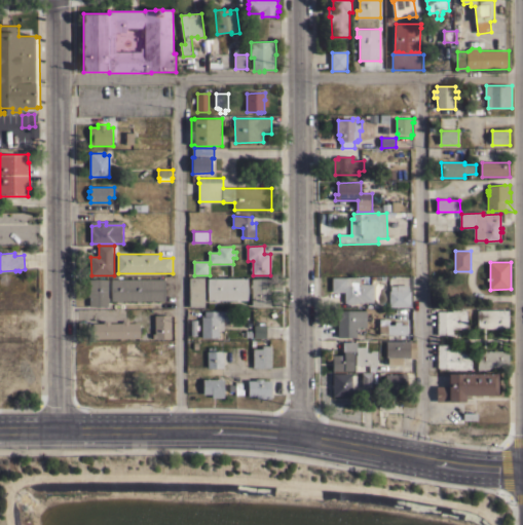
[(190,278),(206,277),(206,304),(210,304),(210,309),(204,309),(204,308),(191,308),(190,278)]
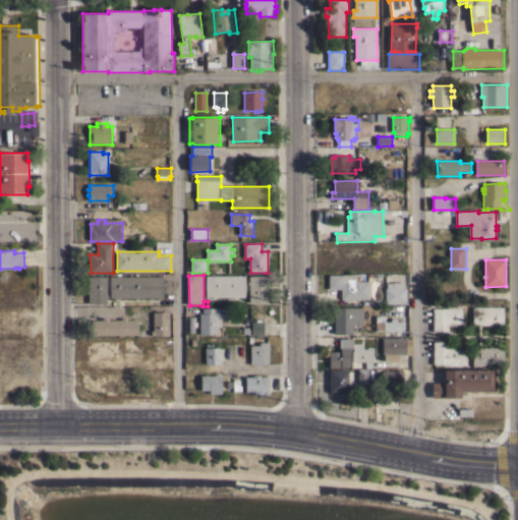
[(246,276),(246,298),(238,298),(238,299),(235,299),(235,298),(207,298),(207,276),(246,276)]
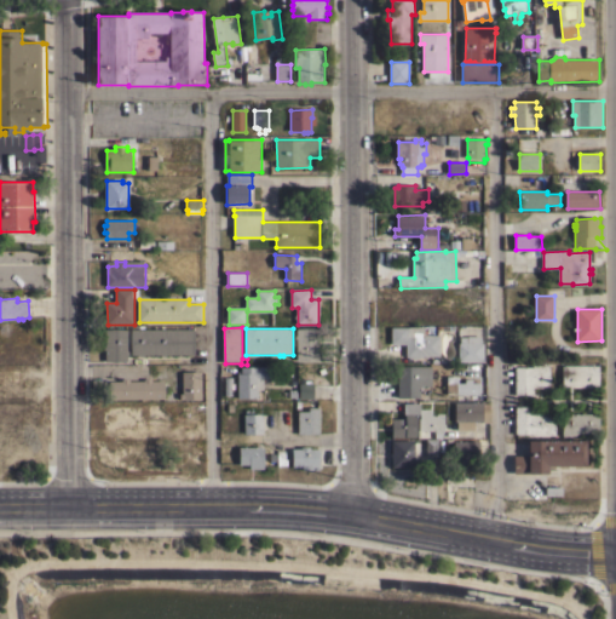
[(426,328),(426,336),(441,336),(442,356),(430,356),(430,357),(420,357),(420,359),(410,359),(410,357),(408,357),(407,344),(392,345),(392,328),(426,328)]
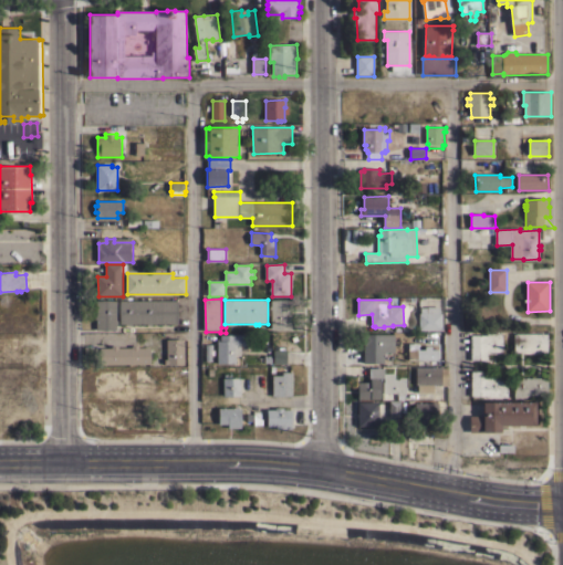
[(97,331),(97,321),(96,321),(96,316),(97,316),(97,301),(117,301),(117,321),(118,321),(118,325),(117,325),(117,331),(97,331)]
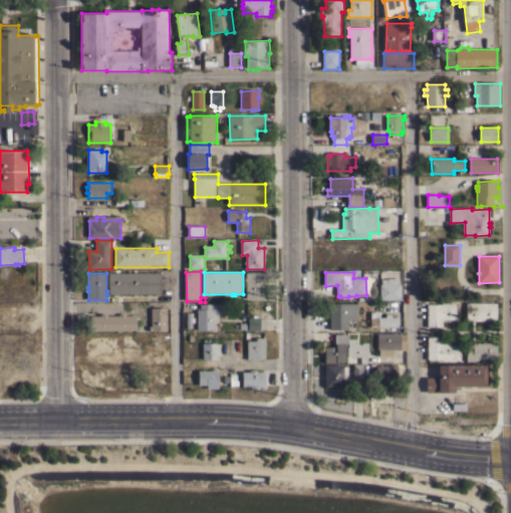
[(120,295),(120,296),(116,296),(116,295),(109,295),(109,273),(163,273),(163,295),(120,295)]
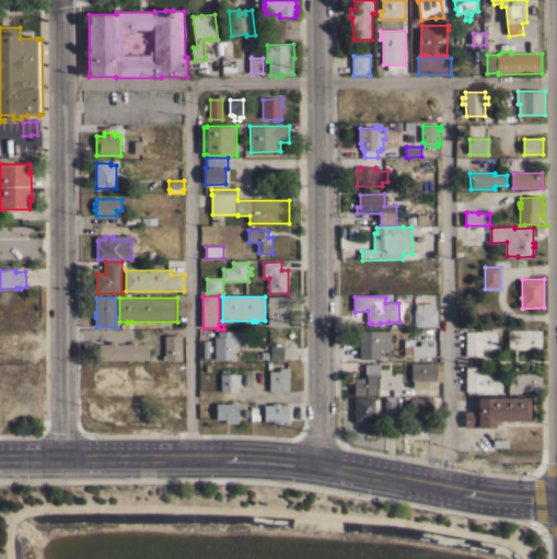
[(289,307),(290,307),(290,311),(289,311),(289,326),(269,326),(269,306),(268,306),(268,303),(269,303),(269,298),(289,298),(289,307)]
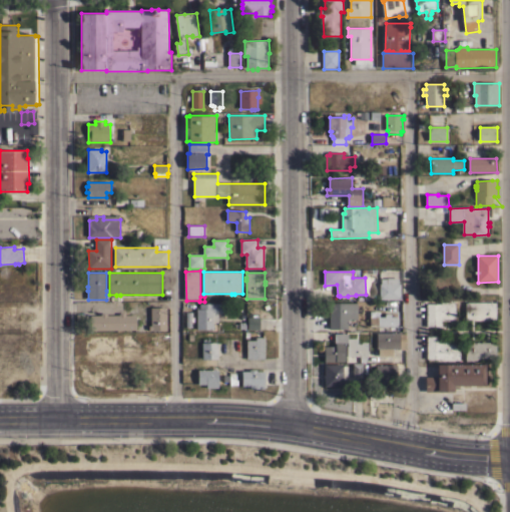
[(381,300),(381,285),(383,285),(383,280),(388,280),(388,279),(400,279),(400,285),(401,285),(402,300),(381,300)]
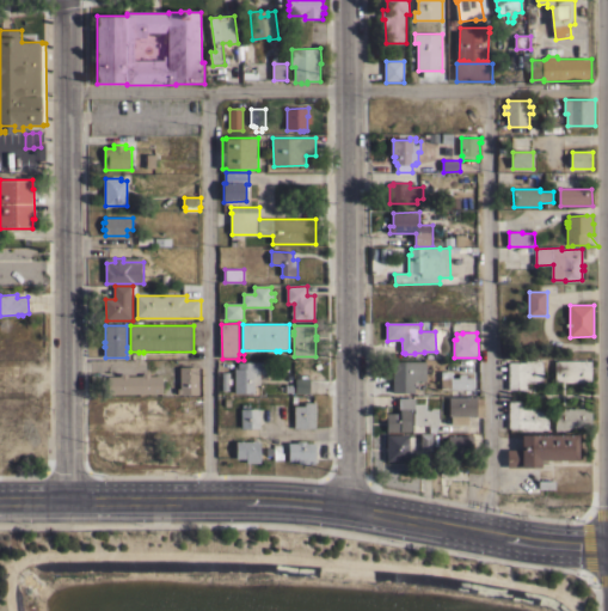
[(510,362),(527,362),(527,361),(545,361),(545,382),(538,382),(538,383),(528,383),(529,390),(510,390),(510,362)]
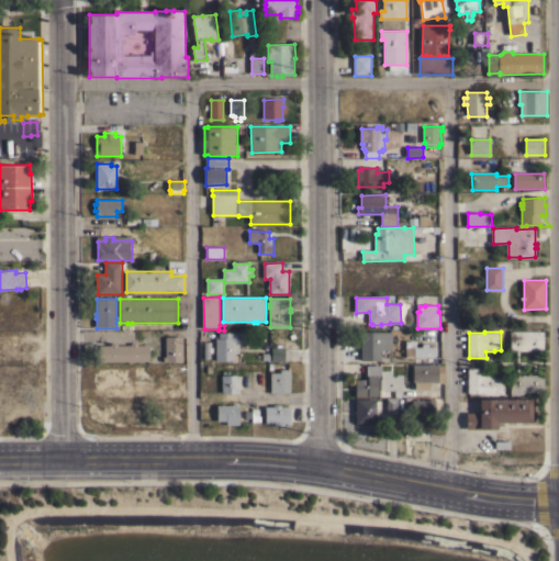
[(545,332),(545,350),(538,350),(538,351),(518,351),(518,350),(512,350),(512,332),(545,332)]
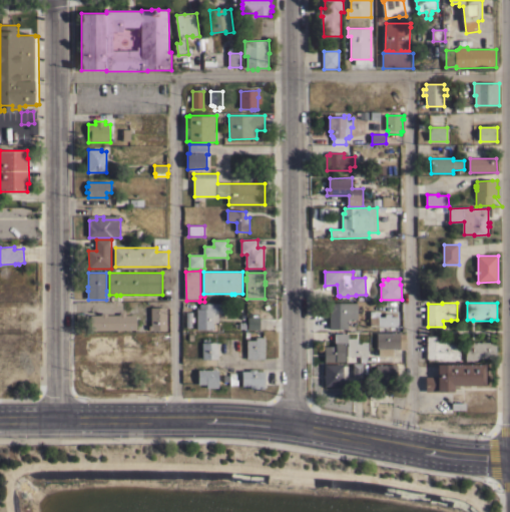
[(224,304),(224,314),(218,314),(218,323),(214,323),(214,330),(197,330),(197,310),(200,310),(200,304),(224,304)]
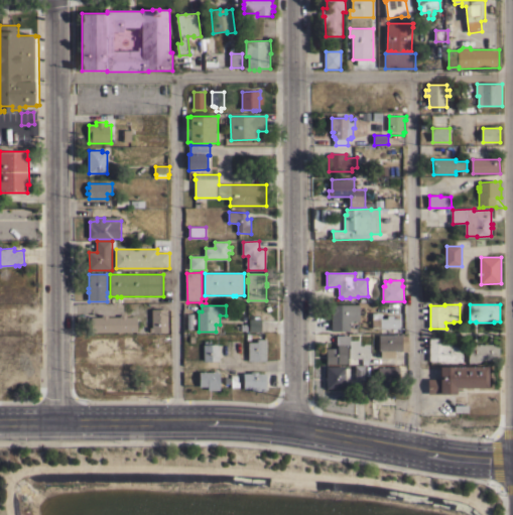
[(333,305),(361,305),(361,322),(351,322),(351,332),(333,332),(333,305)]
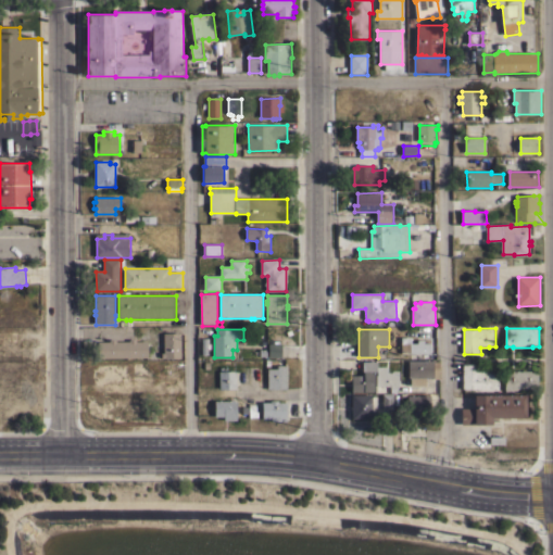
[(183,360),(165,360),(165,358),(163,358),(163,354),(165,354),(165,333),(183,333),(183,360)]
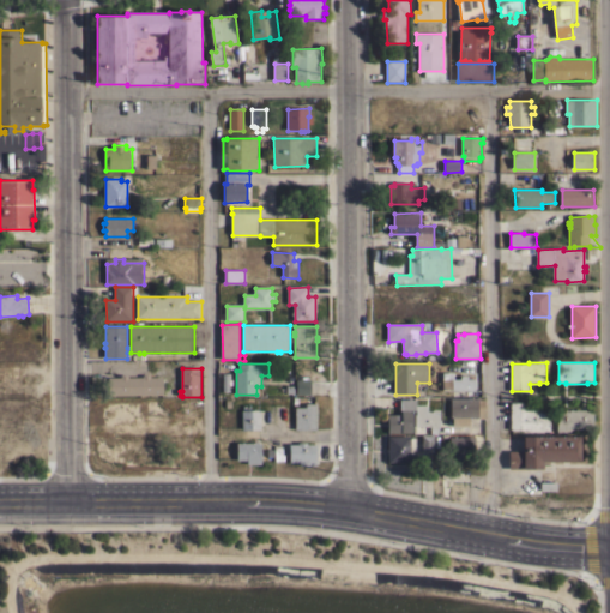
[(445,391),(445,373),(454,373),(454,379),(463,379),(463,376),(471,376),(471,379),(473,379),(477,379),(477,391),(445,391)]
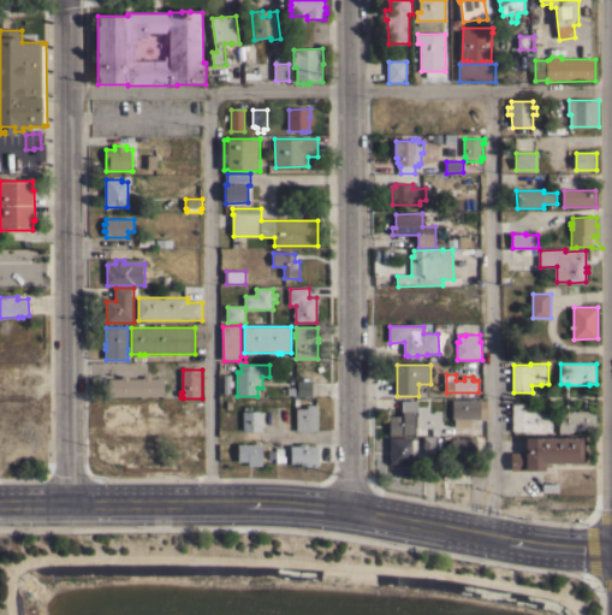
[(110,397),(110,379),(123,379),(123,377),(130,377),(130,379),(144,379),(144,377),(152,377),(152,379),(165,378),(165,397),(110,397)]
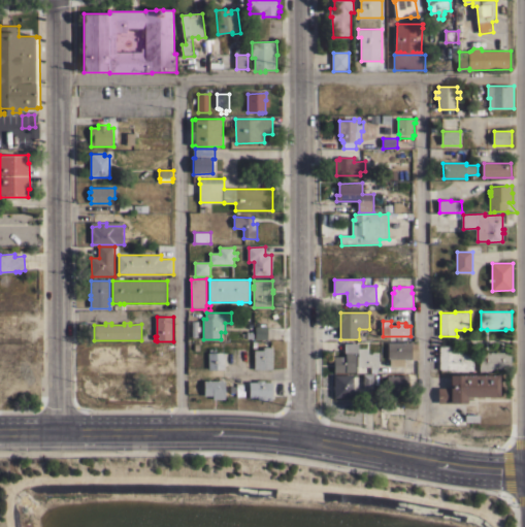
[(256,339),(256,327),(268,327),(268,340),(256,339)]
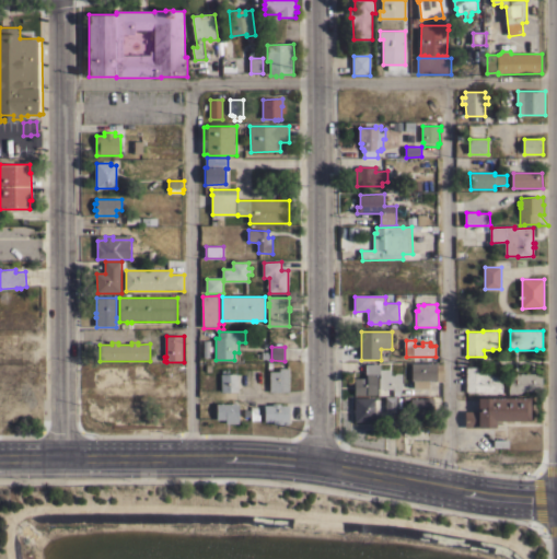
[(438,363),(438,364),(444,364),(444,382),(438,382),(438,381),(426,381),(426,382),(420,382),(420,381),(414,381),(414,364),(438,363)]
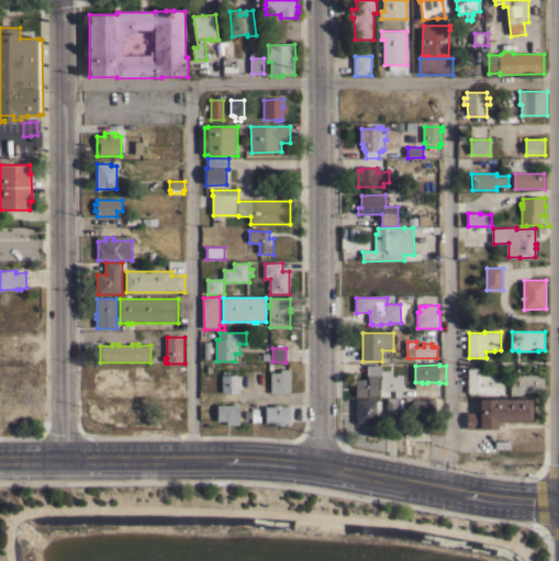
[(404,392),(403,392),(403,397),(397,397),(397,392),(395,392),(395,391),(381,391),(381,380),(382,380),(382,376),(380,376),(380,384),(379,384),(379,397),(357,396),(357,380),(369,380),(369,376),(368,376),(368,366),(382,366),(382,371),(393,371),(393,377),(404,377),(404,392)]
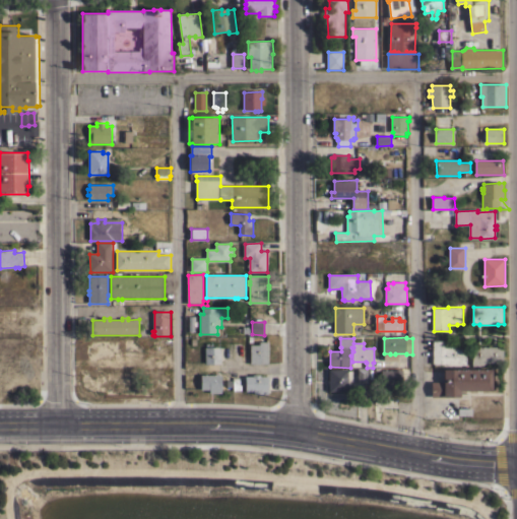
[(434,341),(449,341),(449,347),(457,347),(457,348),(467,348),(467,366),(448,366),(448,365),(434,365),(434,341)]
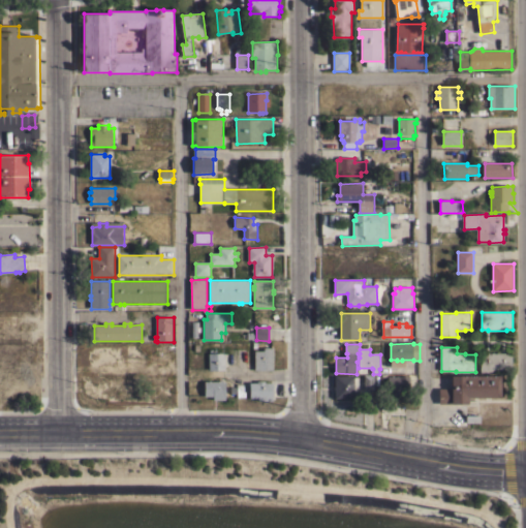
[(274,371),(255,371),(255,351),(265,351),(265,348),(274,348),(274,371)]
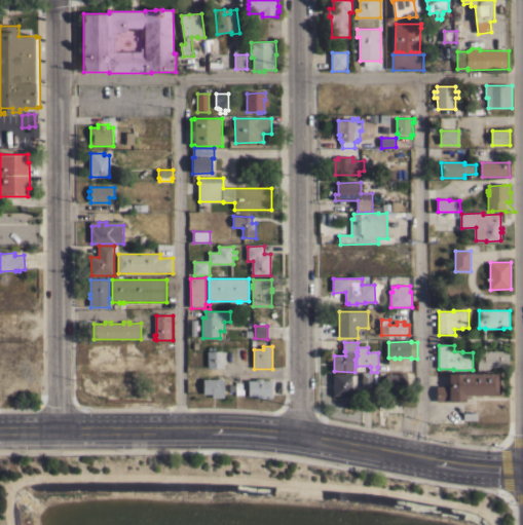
[(224,369),(209,369),(209,351),(224,351),(224,369)]
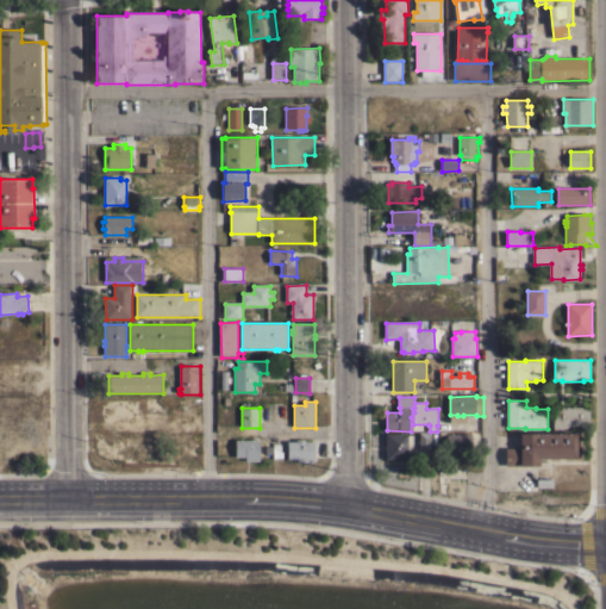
[(555,429),(555,409),(562,409),(562,408),(583,408),(583,409),(591,409),(591,429),(555,429)]
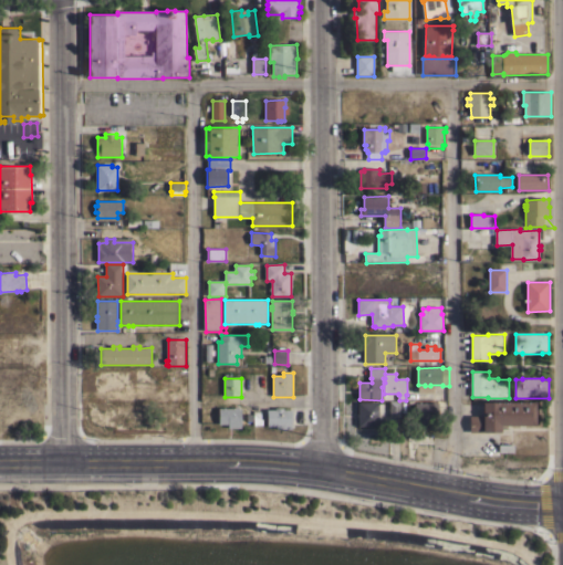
[(402,418),(391,418),(391,401),(402,401),(402,418)]
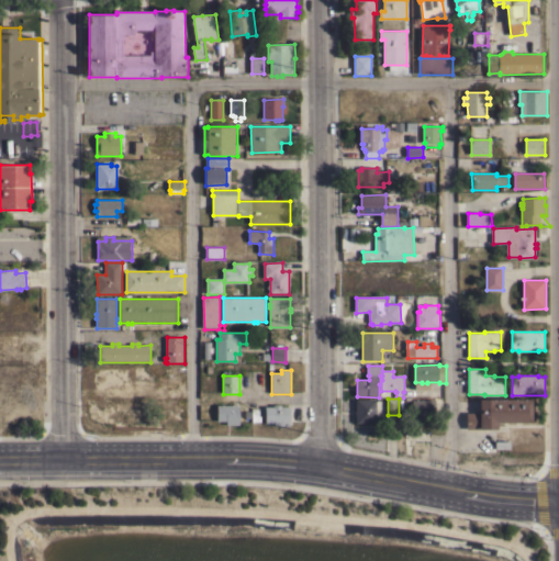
[(357,424),(357,414),(356,414),(356,412),(357,412),(357,400),(377,400),(377,415),(382,415),(382,424),(357,424)]
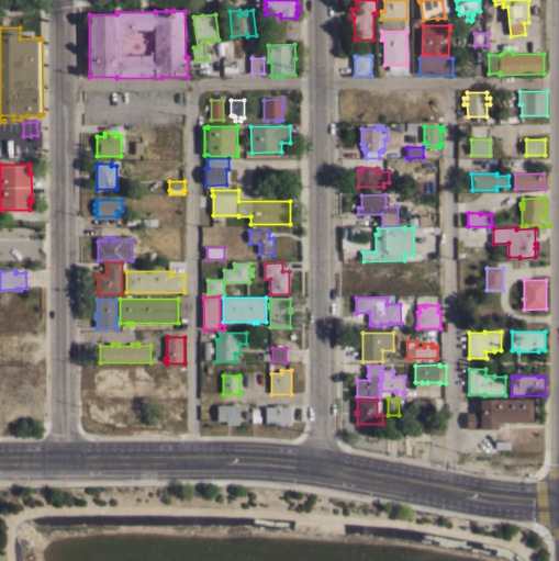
[(533,400),(534,423),(499,423),(499,429),(468,429),(468,413),(481,413),(481,400),(533,400)]
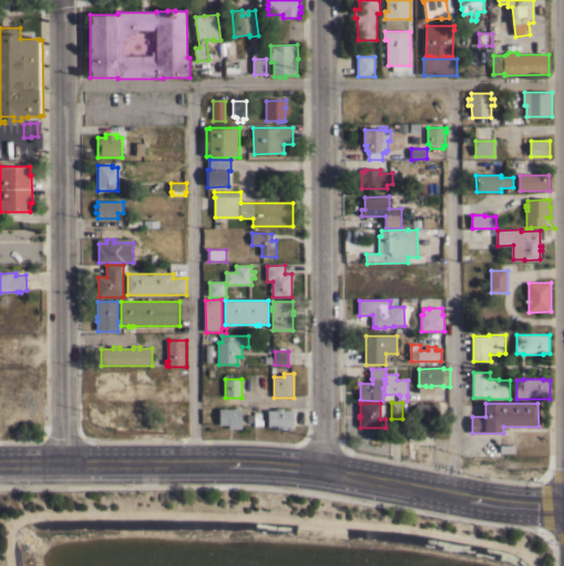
[(441,404),(441,419),(429,419),(429,424),(418,424),(417,404),(441,404)]
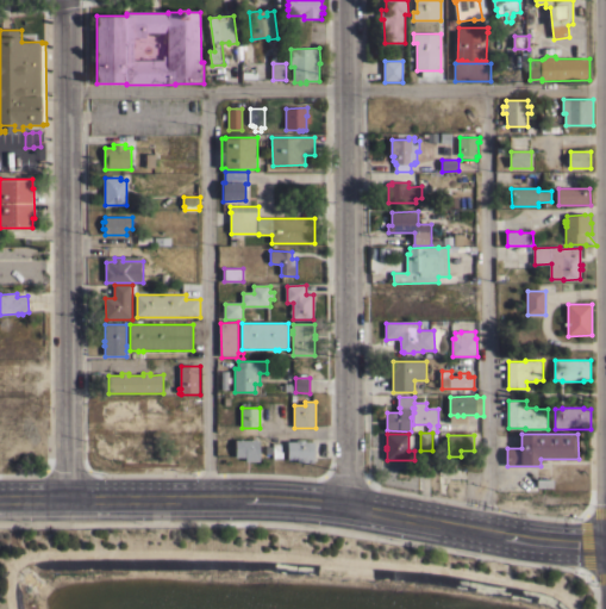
[(261,463),(247,463),(247,458),(236,458),(236,441),(254,441),(254,439),(257,439),(257,440),(261,441),(261,463)]
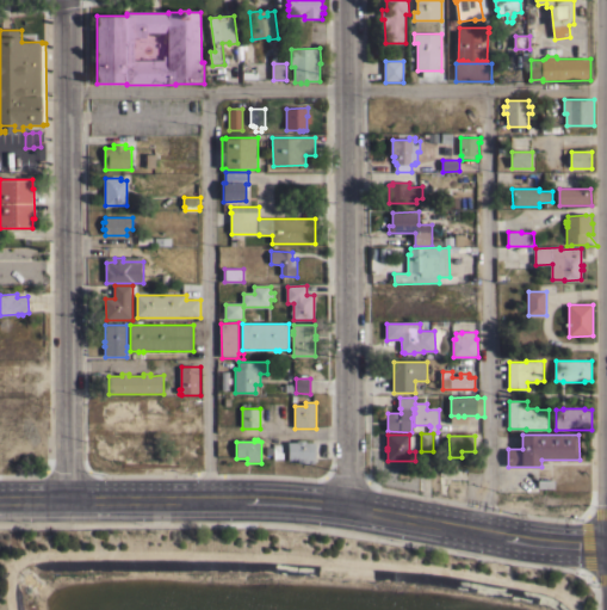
[(299,463),(299,461),(289,461),(289,443),(298,443),(298,442),(307,442),(307,443),(315,443),(316,463),(299,463)]
